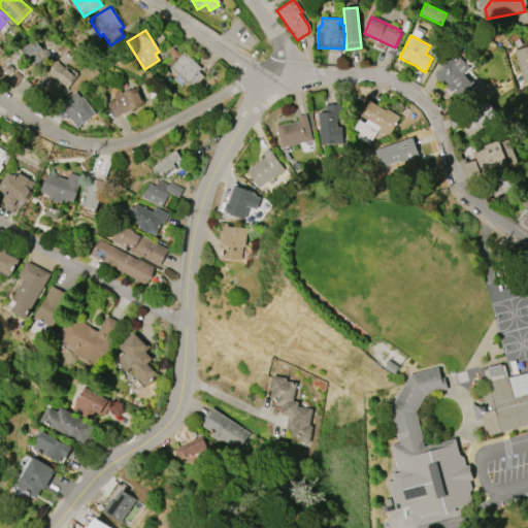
[(48,60),(31,70),(20,50),(35,40),(42,53),(45,51),(48,57),(46,58),(48,60)]
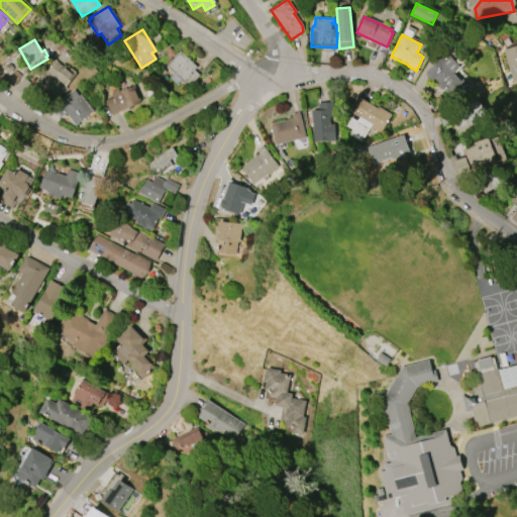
[(503,48),(516,44),(516,80),(512,82),(503,48)]
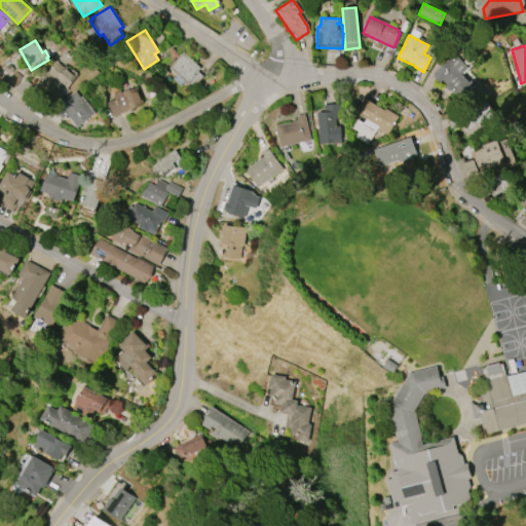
[(192,89),(167,67),(182,51),(200,68),(197,71),(203,76),(192,89)]
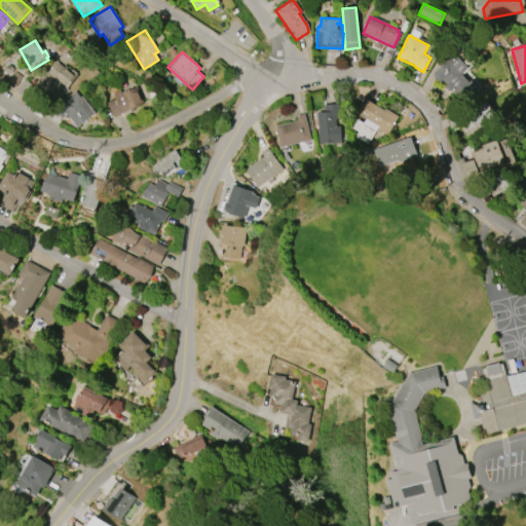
[(468,68),(461,74),(475,88),(460,102),(450,90),(449,91),(445,87),(447,85),(443,81),(439,84),(433,77),(433,74),(439,68),(440,69),(455,53),(468,68)]
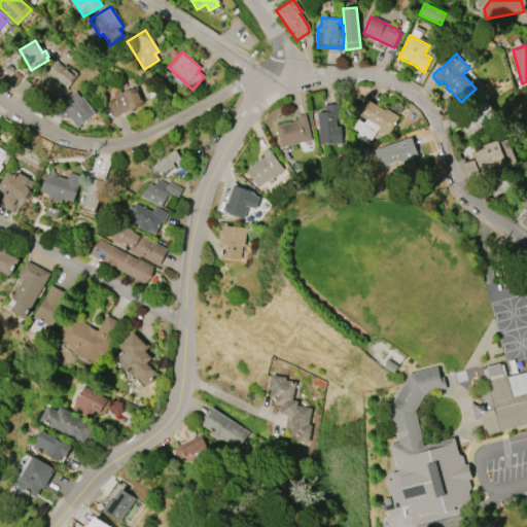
[(60,101),(38,82),(44,76),(42,74),(45,70),(48,72),(57,62),(64,68),(66,65),(71,70),(72,69),(77,73),(76,74),(78,75),(67,89),(68,90),(66,92),(66,93),(60,101)]
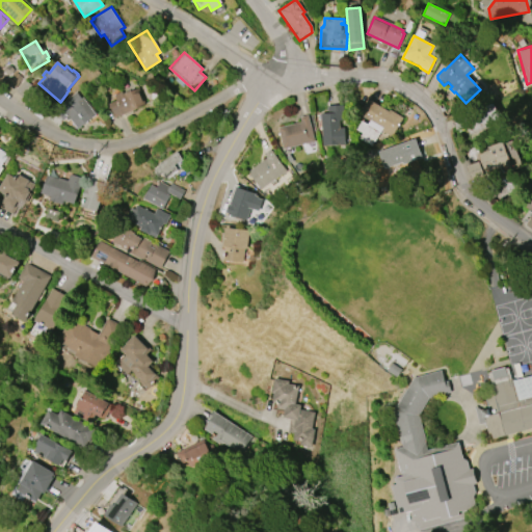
[(7,82),(16,72),(23,77),(15,88),(7,82)]
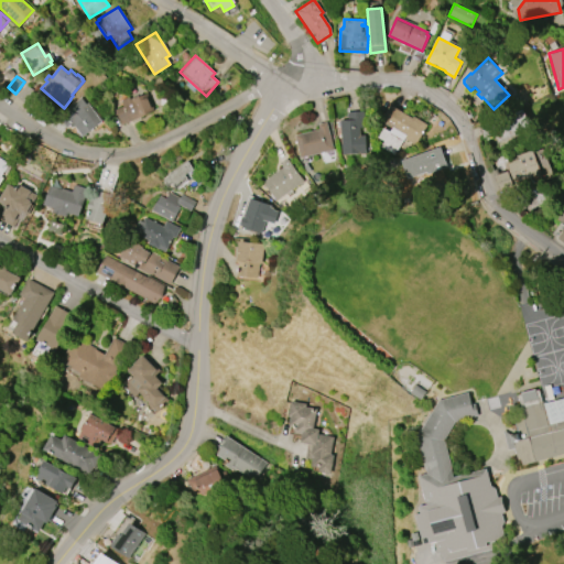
[(17,96),(28,84),(35,90),(24,102),(17,96)]
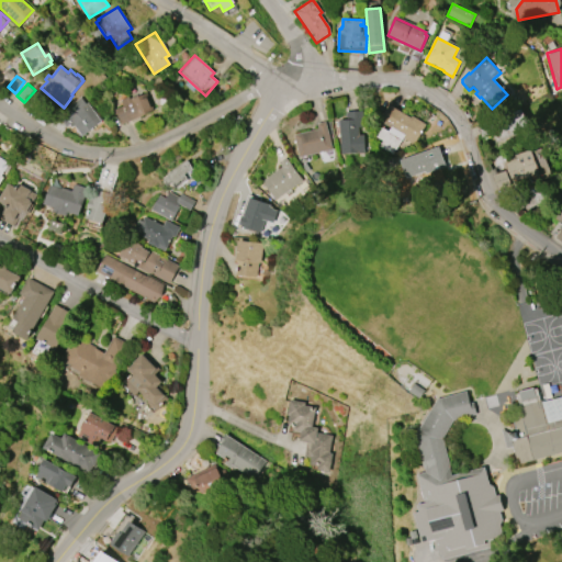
[(122,124),(114,110),(122,107),(120,100),(127,97),(128,99),(131,98),(132,99),(146,93),(154,110),(122,124)]
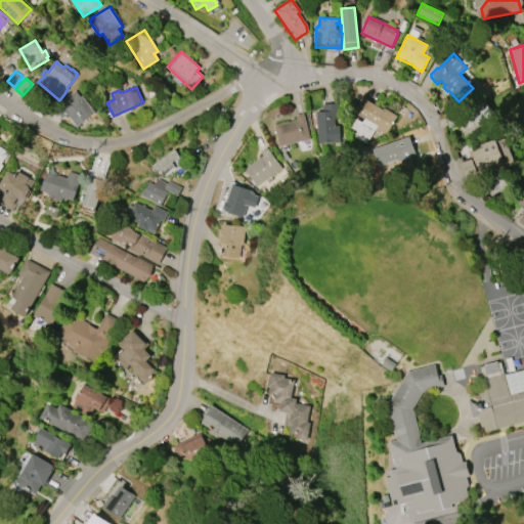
[(94,113),(77,127),(70,117),(67,119),(64,117),(62,118),(53,107),(75,90),(80,97),(81,96),(94,113)]
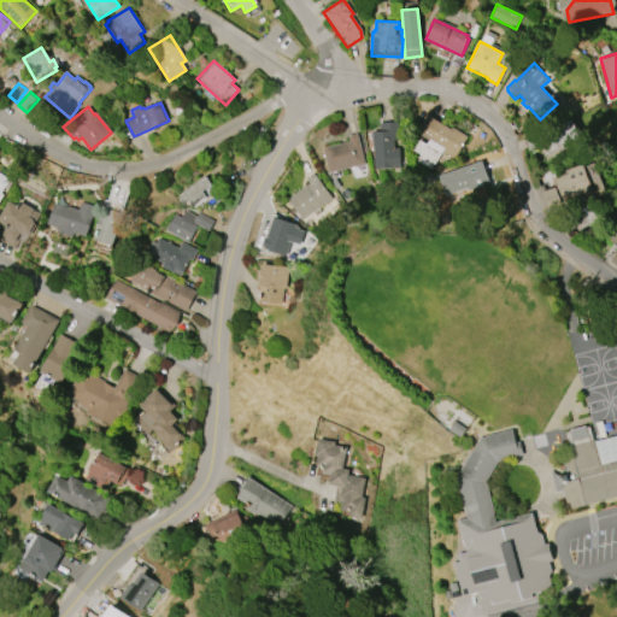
[(432,169),(416,159),(419,154),(413,151),(422,137),(417,134),(428,116),(451,129),(452,127),(466,136),(453,158),(442,151),(432,169)]
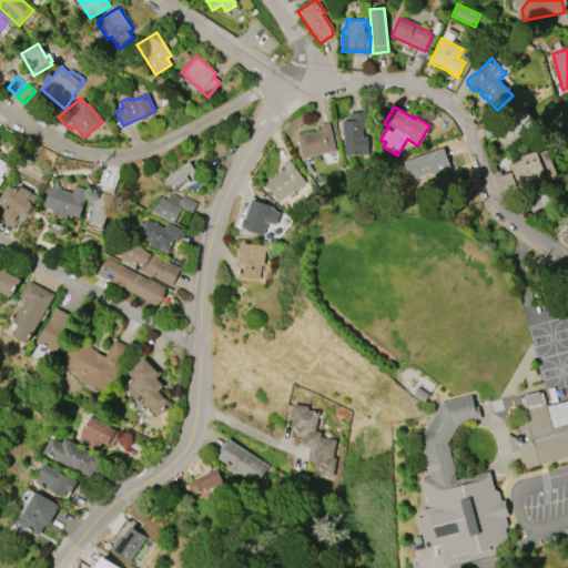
[(535,131),(500,143),(497,134),(488,139),(483,125),(528,110),(535,131)]
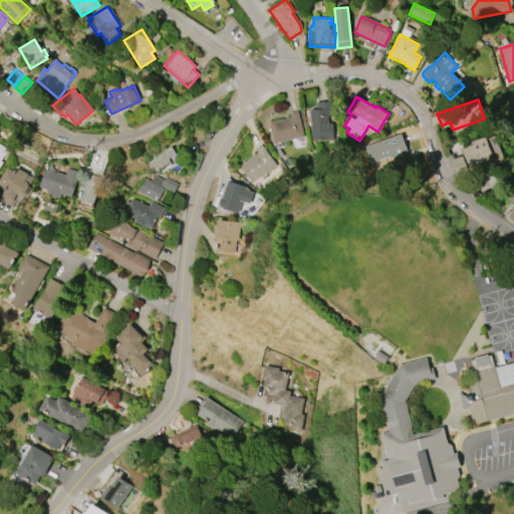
[(312,142),(309,108),(316,108),(316,101),(331,100),(332,114),(327,114),(328,122),(332,121),(333,140),(312,142)]
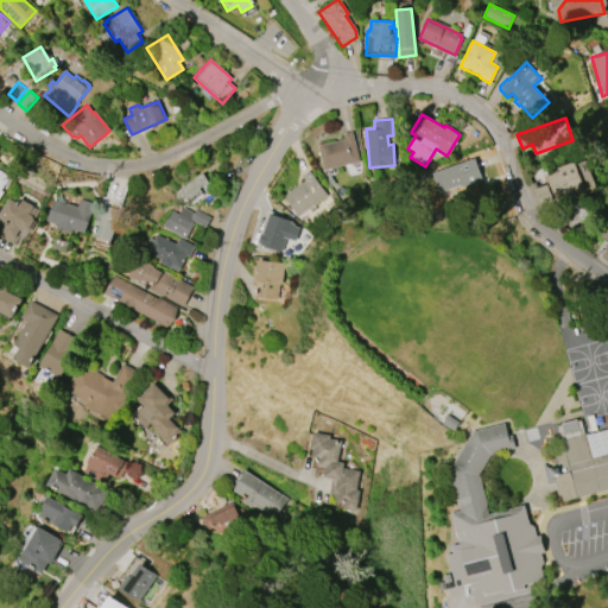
[(324,170),(318,146),(344,139),(343,134),(352,132),(359,162),(324,170)]
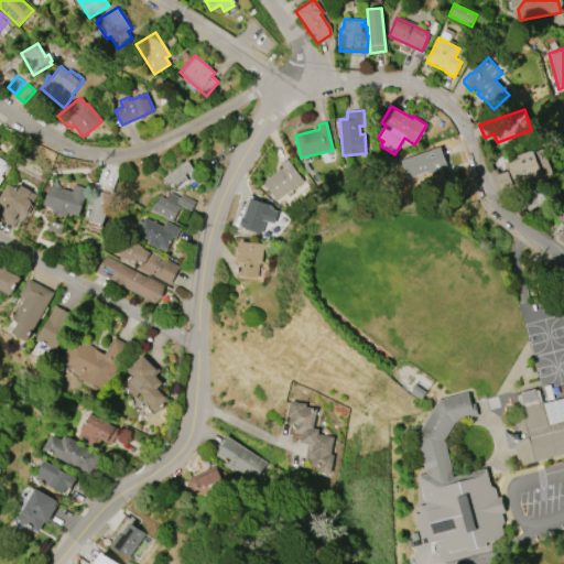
[(401,161),(441,147),(447,166),(427,174),(426,172),(416,175),(418,177),(409,181),(401,161)]
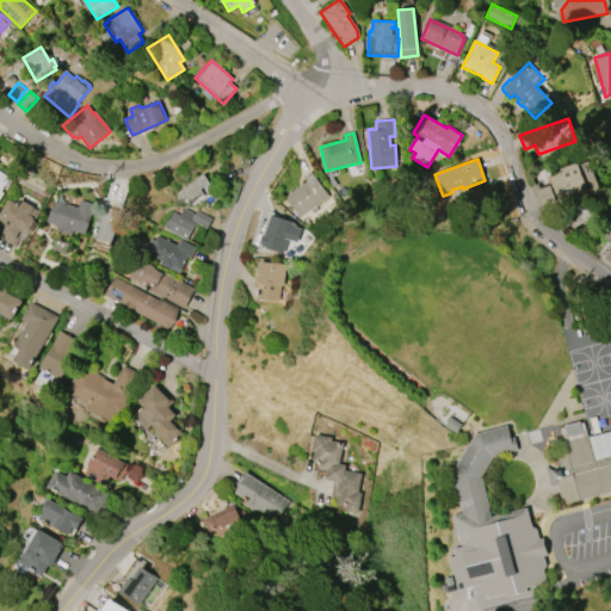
[(555,197),(548,179),(567,173),(565,168),(576,165),(584,187),(555,197)]
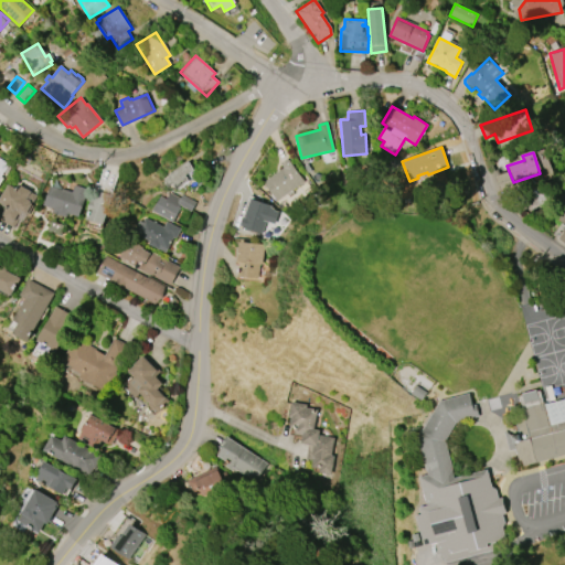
[(0,184),(9,163),(0,159),(0,184)]
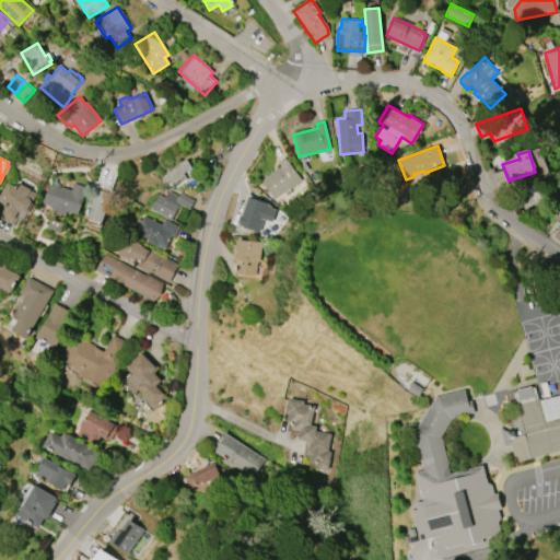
[(278,162),(284,158),(301,181),(276,199),(261,179),(281,166),(278,162)]
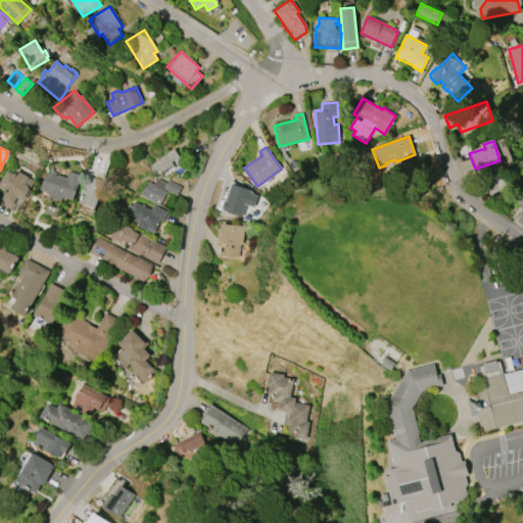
[(175,168),(163,175),(154,162),(174,148),(180,156),(171,162),(175,168)]
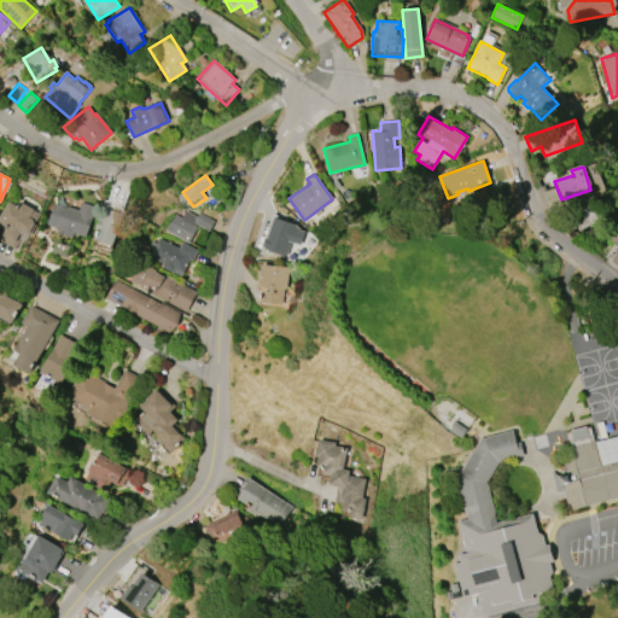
[(18,202),(33,209),(29,216),(35,220),(29,233),(30,234),(29,237),(22,233),(21,234),(18,233),(15,243),(17,243),(13,249),(0,240),(0,232),(4,226),(1,225),(3,222),(0,221),(0,215),(7,202),(16,207),(18,202)]
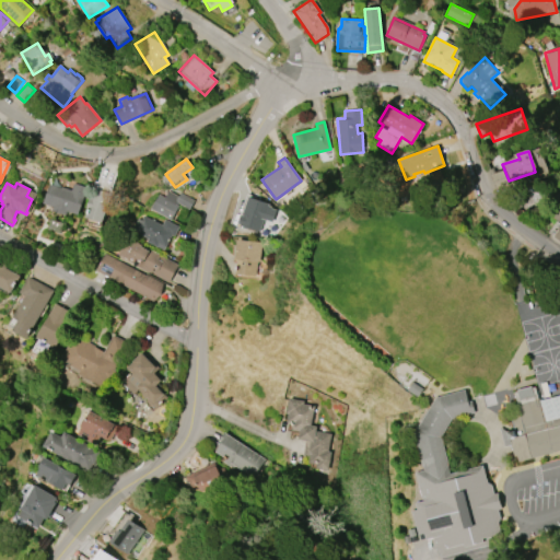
[(67,216),(53,211),(54,207),(44,203),(49,184),(71,190),(73,184),(86,187),(82,199),(84,200),(79,214),(68,211),(67,216)]
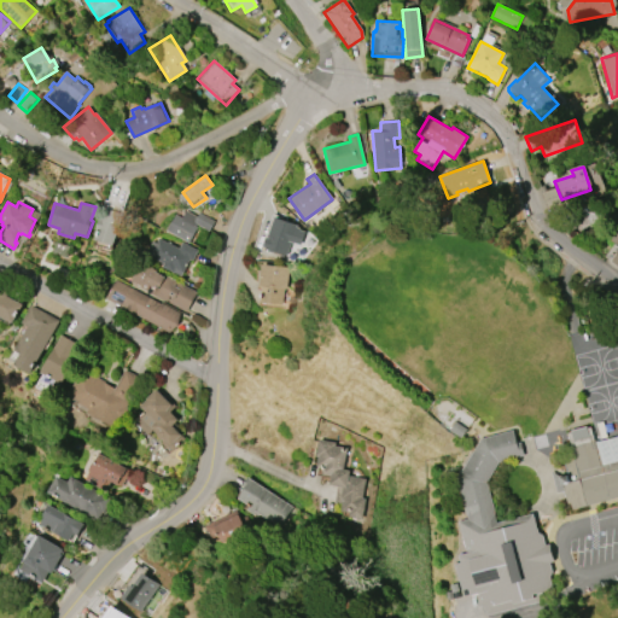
[(115,245),(97,240),(99,229),(97,228),(99,220),(101,220),(105,208),(123,214),(115,245)]
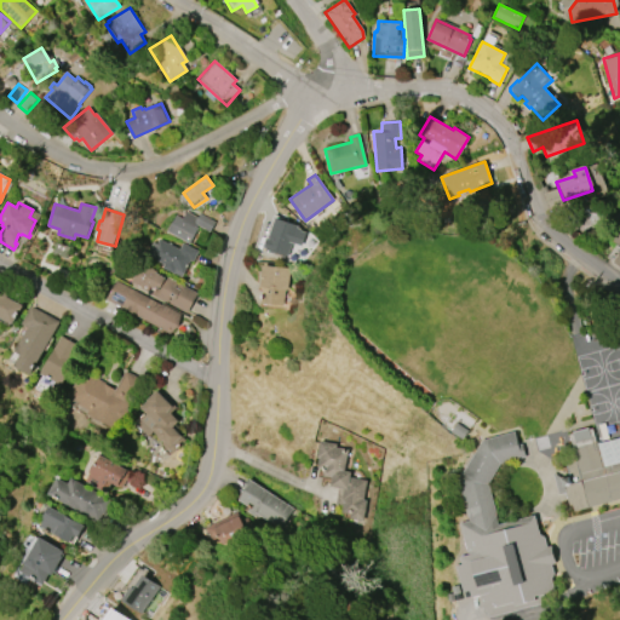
[(190,244),(165,230),(171,218),(173,219),(174,216),(181,218),(184,211),(196,218),(199,213),(214,222),(208,233),(199,227),(190,244)]
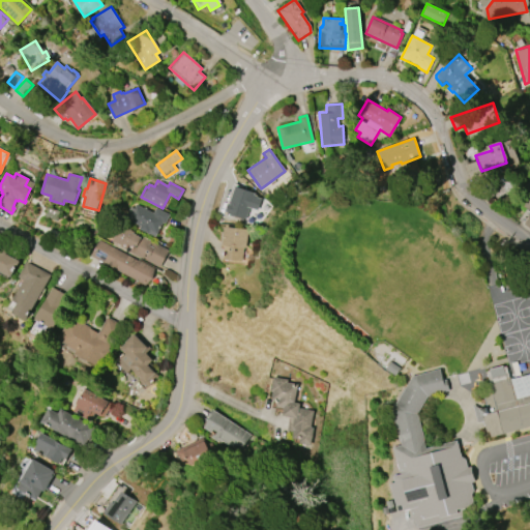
[(227,212),(235,186),(255,193),(254,194),(257,196),(257,197),(261,199),(258,210),(249,207),(245,218),(227,212)]
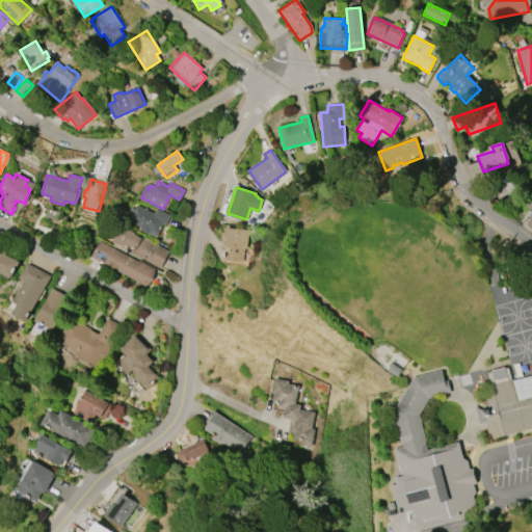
[(531,229),(521,220),(529,209),(521,204),(531,188),(531,229)]
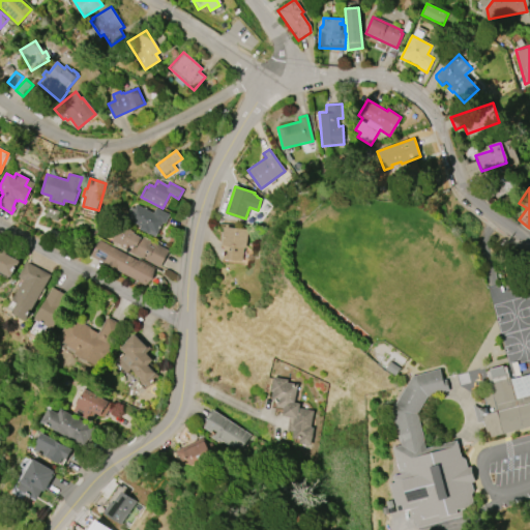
[(155,237),(139,229),(140,226),(129,221),(130,217),(126,215),(130,207),(133,208),(135,204),(153,213),(156,207),(170,214),(166,224),(163,223),(155,237)]
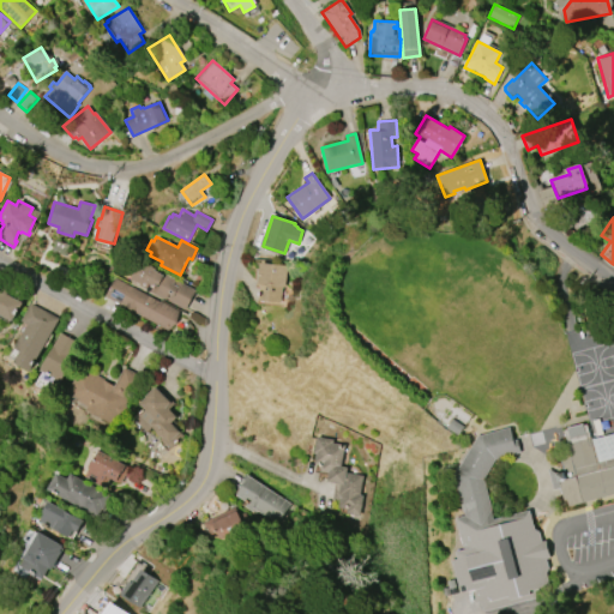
[(185,309),(131,281),(140,262),(155,269),(155,270),(163,275),(164,274),(196,290),(185,309)]
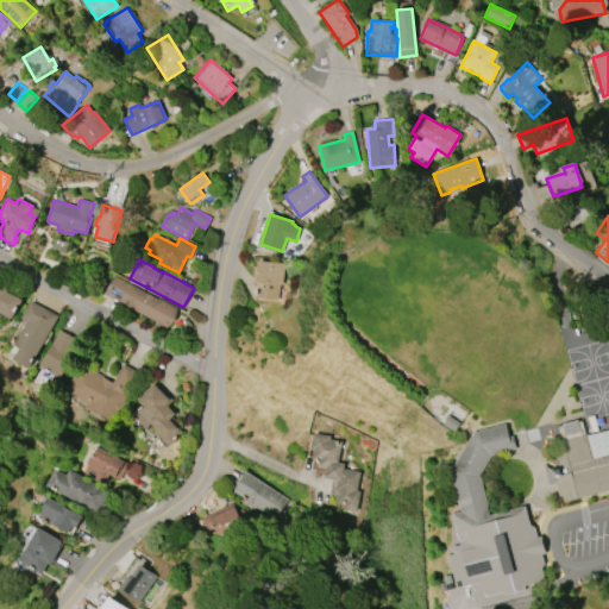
[(258,261),(284,264),(282,286),(278,286),(276,300),(257,297),(258,283),(255,282),(258,261)]
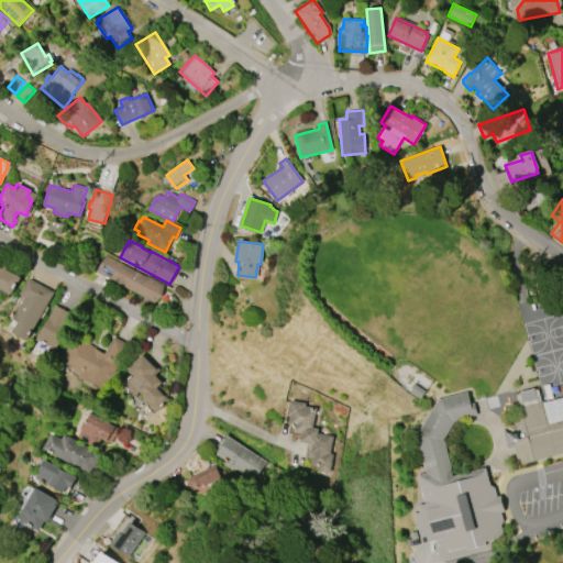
[(96,272),(106,255),(145,277),(146,276),(164,285),(154,304),(116,282),(116,283),(96,272)]
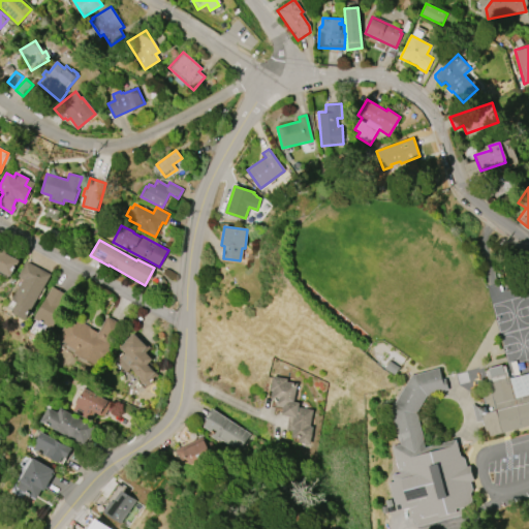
[(11,277),(0,270),(0,249),(2,250),(3,248),(7,250),(5,253),(21,260),(11,277)]
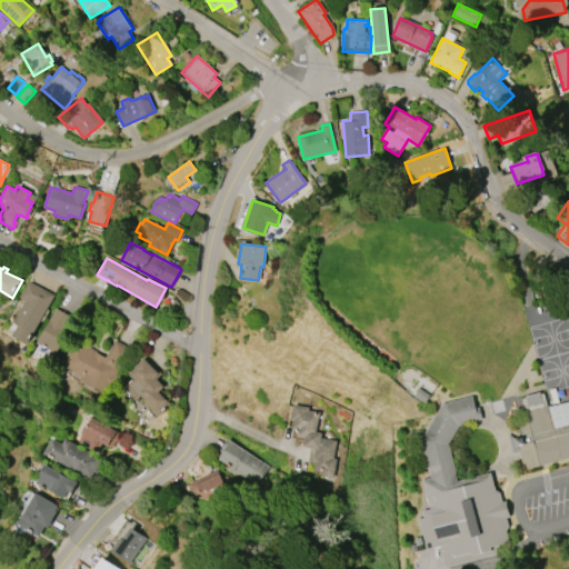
[(20,298),(29,281),(55,295),(29,345),(13,336),(19,326),(15,322),(26,300),(20,298)]
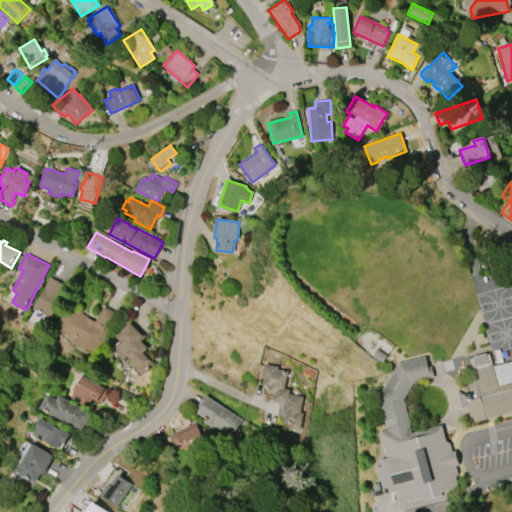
[(33,309),(50,277),(64,285),(59,296),(61,297),(48,322),(44,320),(46,316),(33,309)]
